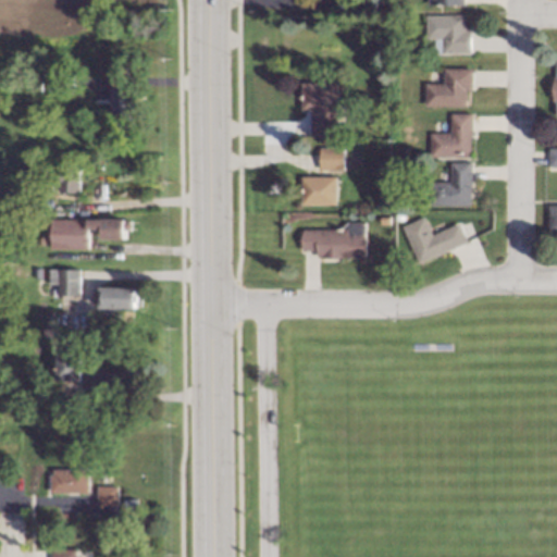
[(465,28),(472,28),(472,52),(436,52),(436,38),(426,37),(426,13),(465,14),(465,28)]
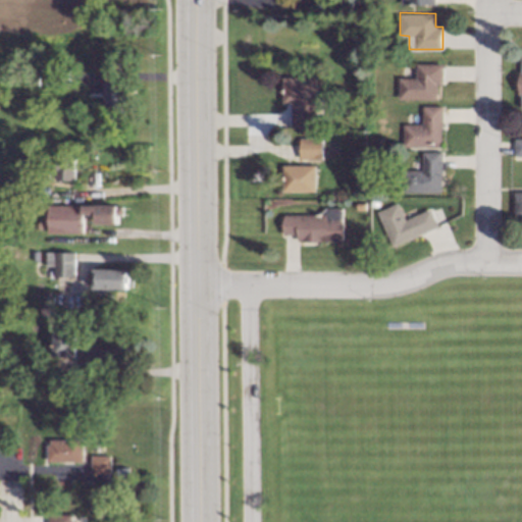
[(444,84),(437,84),(437,99),(399,99),(399,77),(417,77),(417,62),(444,63),(444,84)]
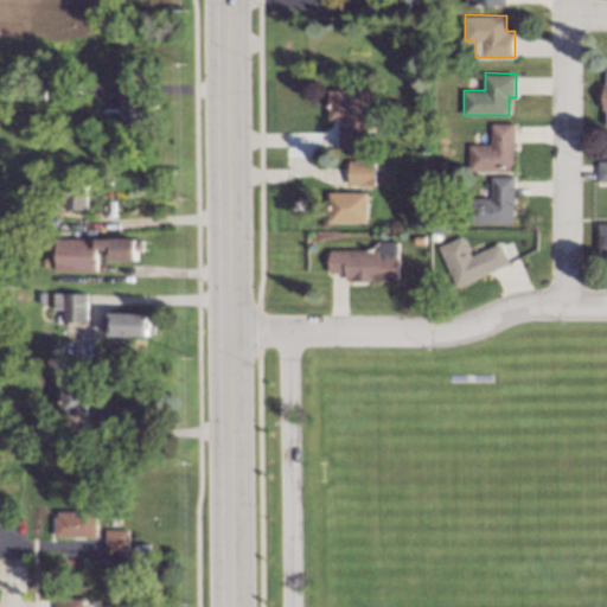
[(48,98),(31,98),(31,82),(48,82),(48,98)]
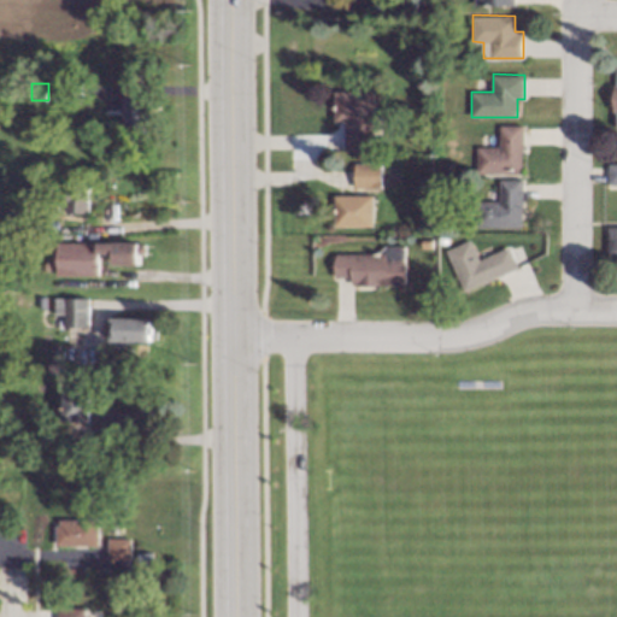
[(374,150),(346,150),(346,122),(335,122),(334,90),(374,90),(374,150)]
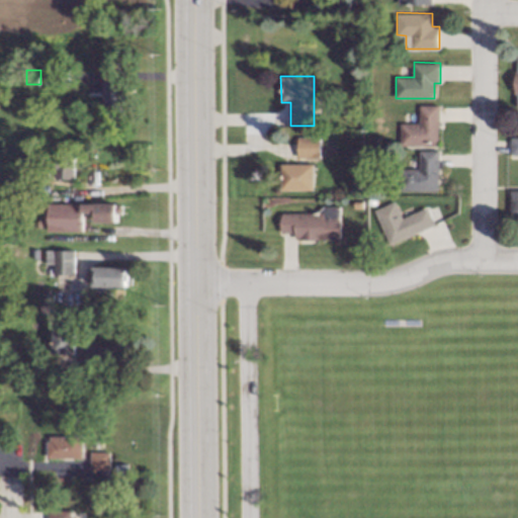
[(126,103),(107,104),(107,79),(125,78),(126,103)]
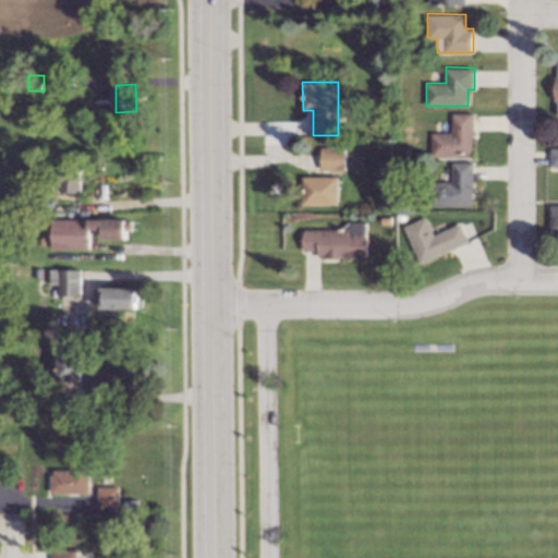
[(473,157),(432,156),(432,133),(451,133),(452,113),(474,113),(473,157)]
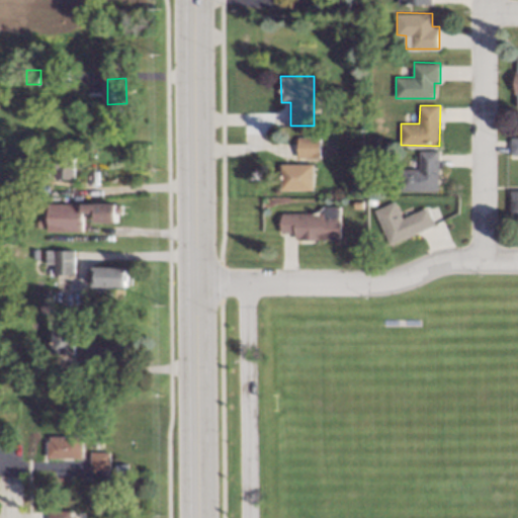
[(318,157),(299,158),(299,140),(318,140),(318,157)]
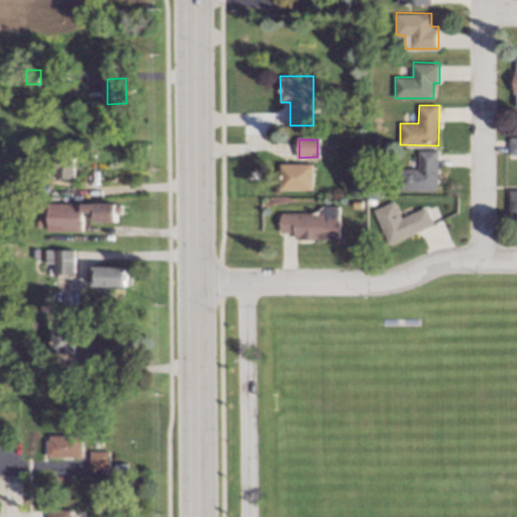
[(438,190),(400,190),(401,168),(419,169),(419,149),(438,149),(438,190)]
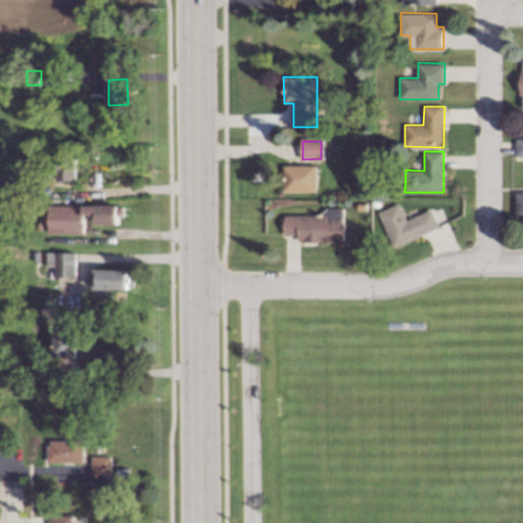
[(79,157),(78,172),(77,172),(76,180),(57,179),(57,173),(52,173),(52,167),(59,167),(59,156),(79,157)]
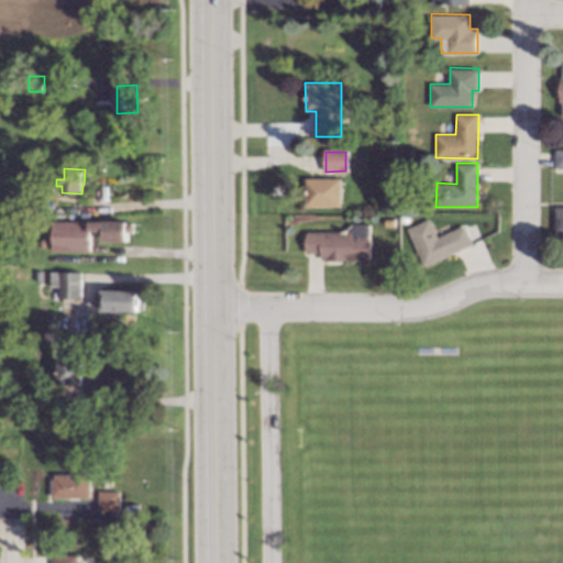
[(342,206),(307,206),(307,177),(341,177),(342,206)]
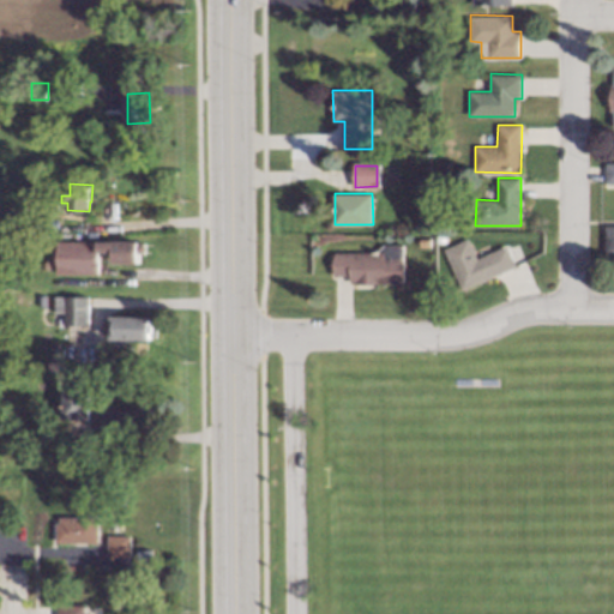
[(476,258),(509,244),(518,266),(463,290),(445,248),(468,238),(476,258)]
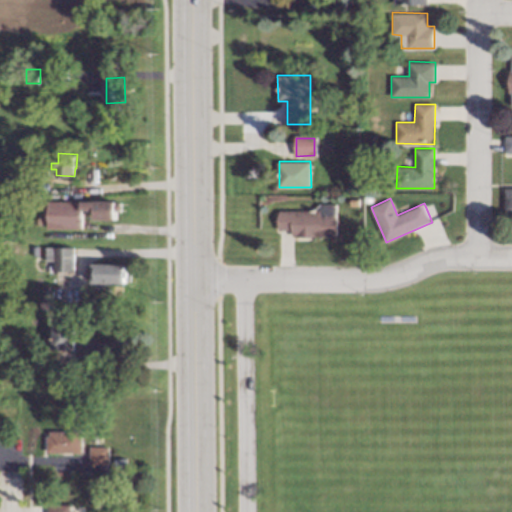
[(121,209),(115,209),(115,219),(96,219),(96,209),(82,209),(82,202),(121,202),(121,209)]
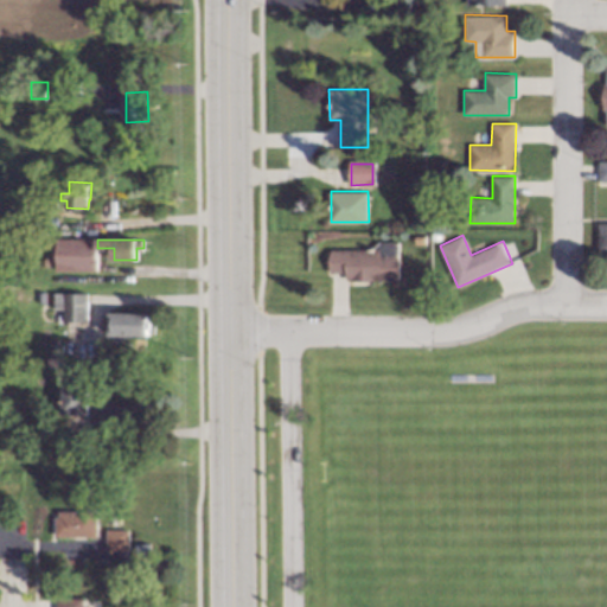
[(398,241),(398,254),(400,254),(400,281),(349,280),(349,273),(332,272),(332,248),(376,249),(376,241),(398,241)]
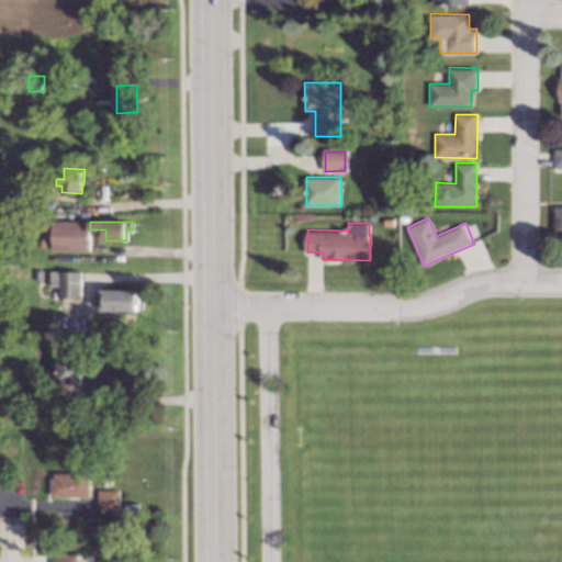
[(81,298),(59,298),(59,270),(81,270),(81,298)]
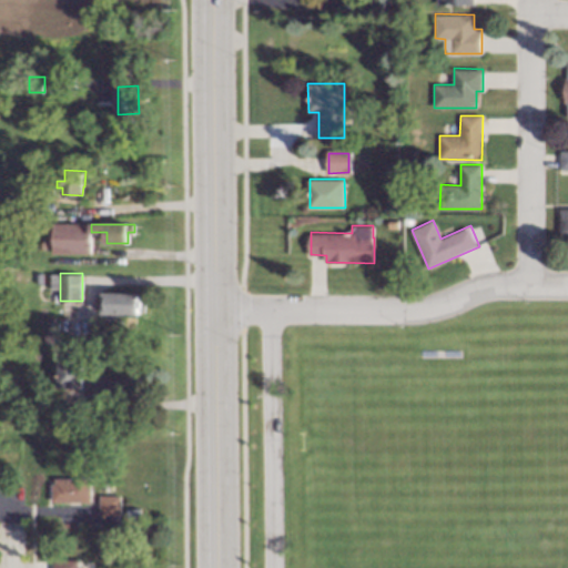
[(141,294),(140,313),(107,312),(108,292),(141,294)]
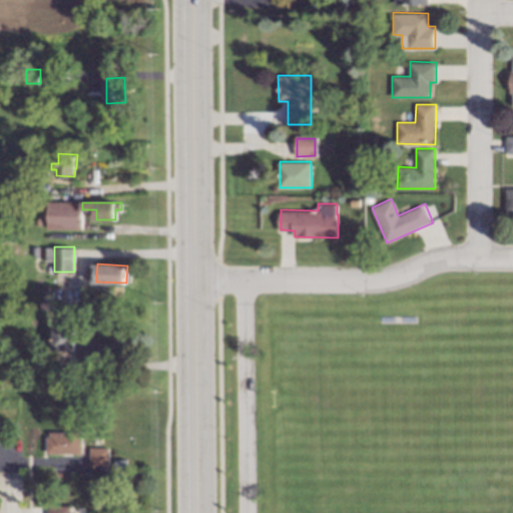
[(53,290),(52,300),(42,299),(43,289),(53,290)]
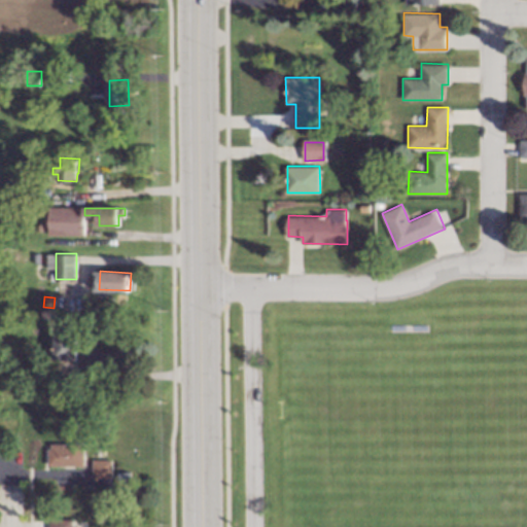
[(70,329),(61,329),(61,317),(70,317),(70,329)]
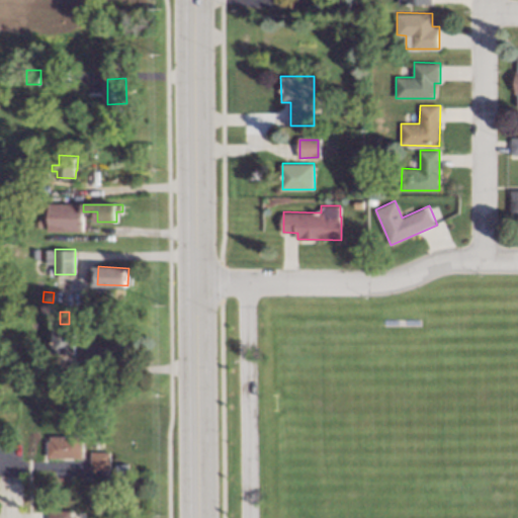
[(76,328),(75,353),(53,352),(54,327),(76,328)]
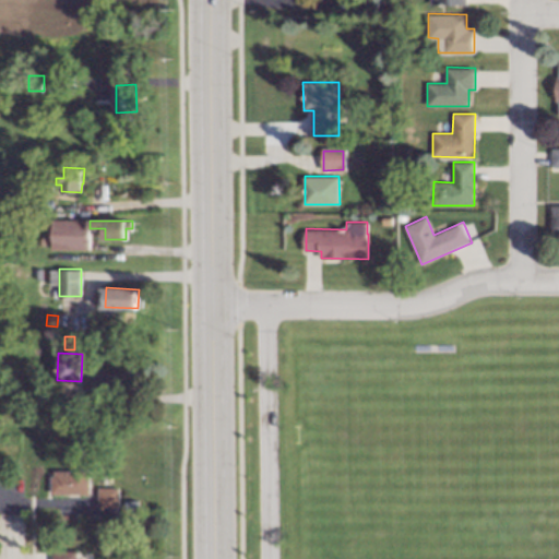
[(111,451),(110,461),(102,460),(103,450),(111,451)]
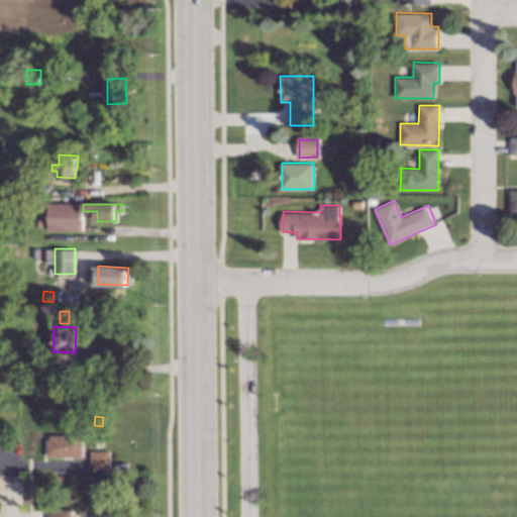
[(82,456),(46,455),(46,439),(49,439),(49,434),(82,434),(82,456)]
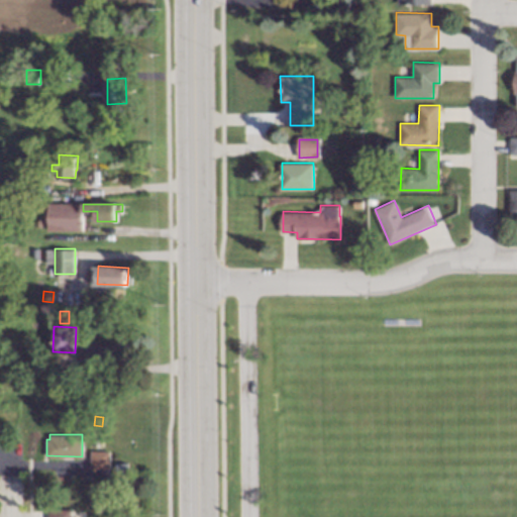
[(109,468),(90,468),(90,450),(109,450),(109,468)]
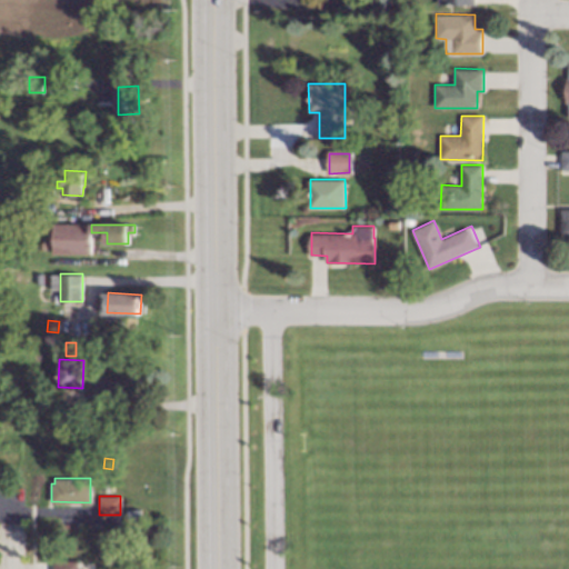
[(78,568),(51,568),(52,559),(78,560),(78,568)]
